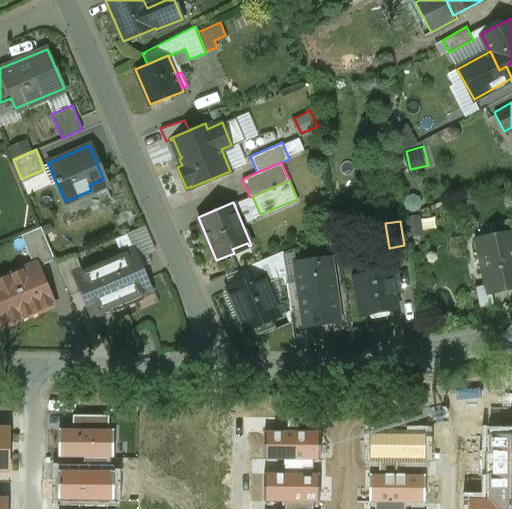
[(55,259),(41,225),(28,231),(42,264),(55,259)]
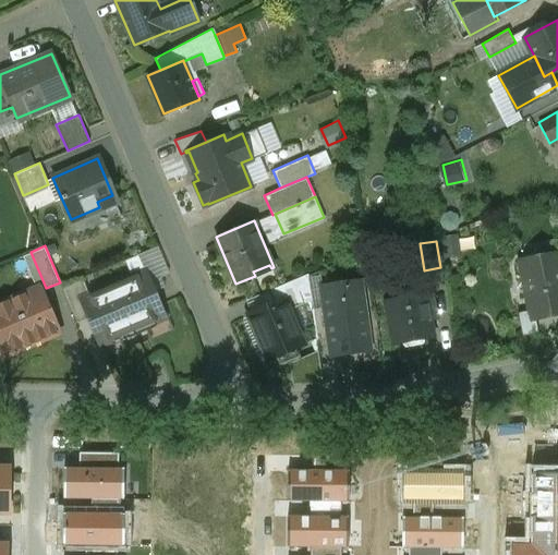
[(557,257),(557,250),(520,257),(532,317),(557,311),(557,257)]
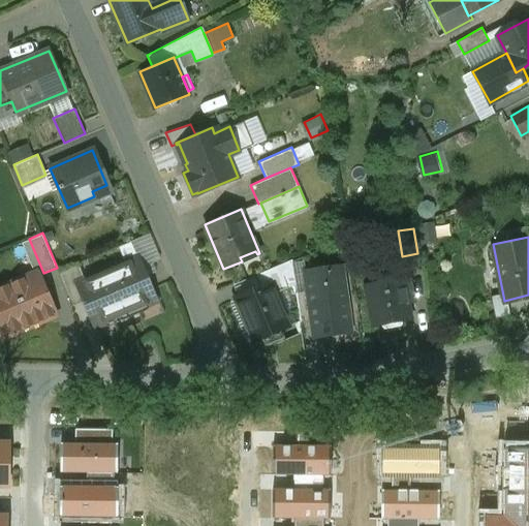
[(137,257),(107,270),(125,312),(156,300),(137,257)]
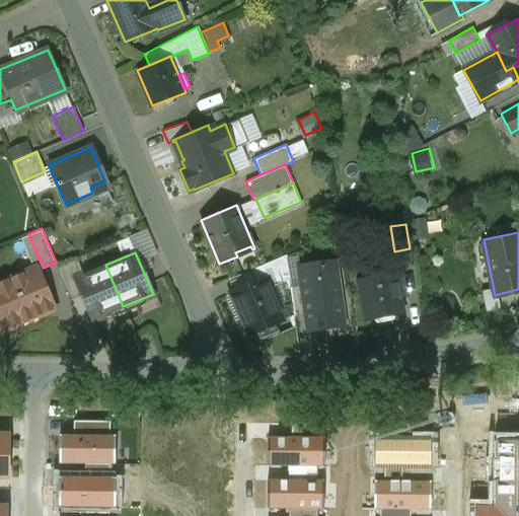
[(252,269),(257,280),(265,277),(270,287),(289,279),(286,254),(252,269)]
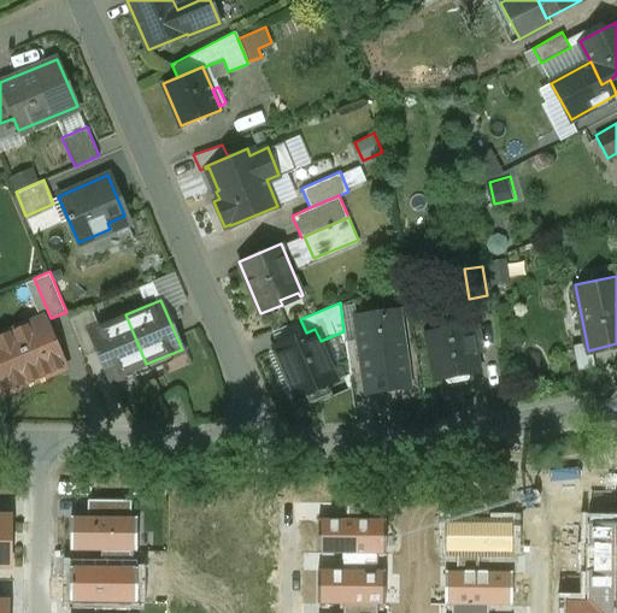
[(90,306),(69,316),(84,354),(98,349),(89,330),(99,326),(90,306)]
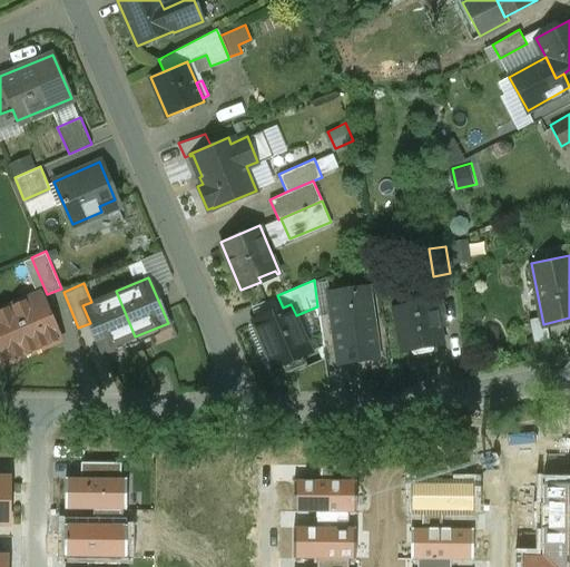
[(366,287),(330,293),(333,312),(337,345),(340,361),(377,355),(366,287)]
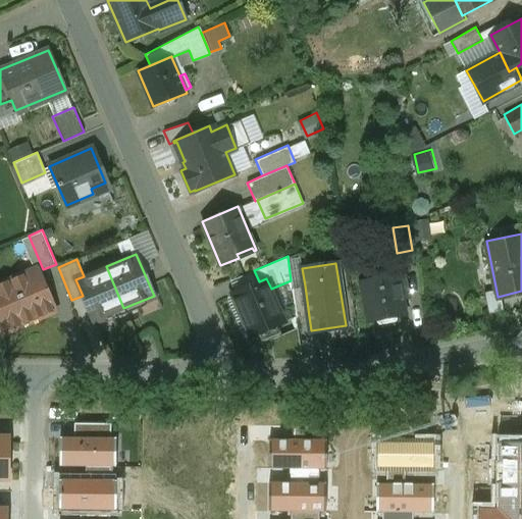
[(84,276),(75,279),(83,296),(94,321),(123,308),(106,266),(84,276)]
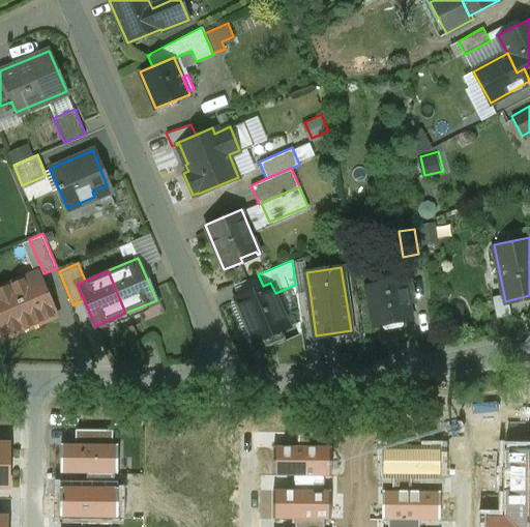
[(38,274),(0,290),(0,331),(2,335),(55,313),(38,274)]
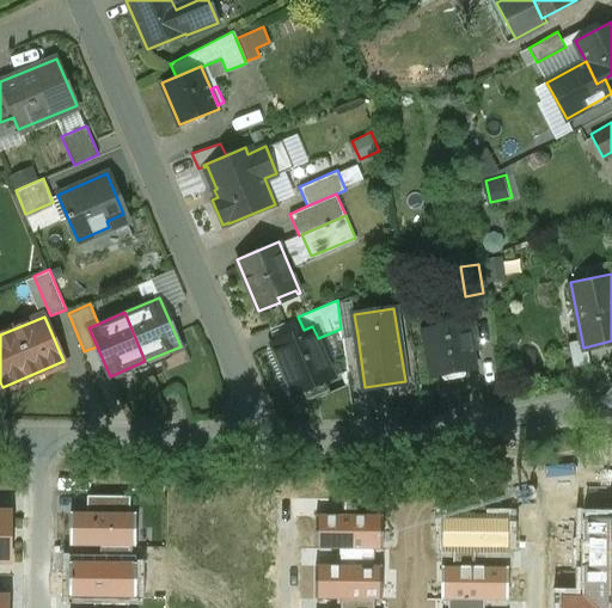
[(472,319),(423,329),(433,376),(473,368),(469,339),(476,338),(472,319)]
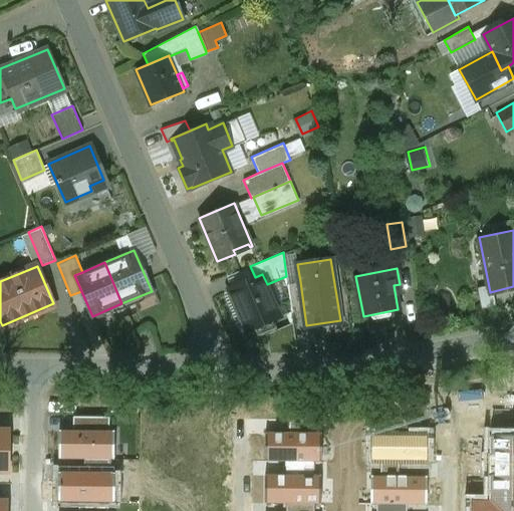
[(255,277),(229,288),(247,329),(254,326),(258,336),(277,328),(273,318),(280,315),(267,284),(262,274),(255,277)]
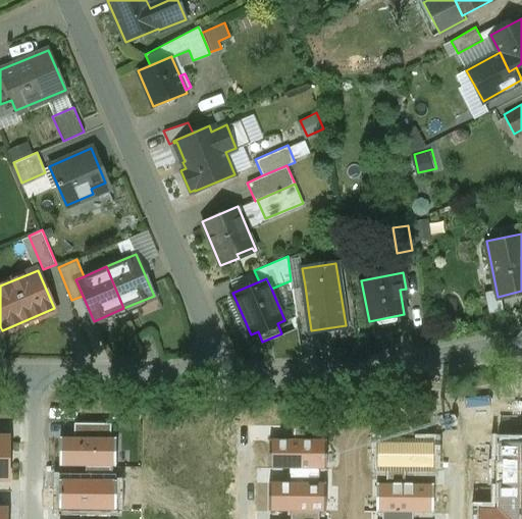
[(297,317),(309,316),(305,286),(293,288),(297,317)]
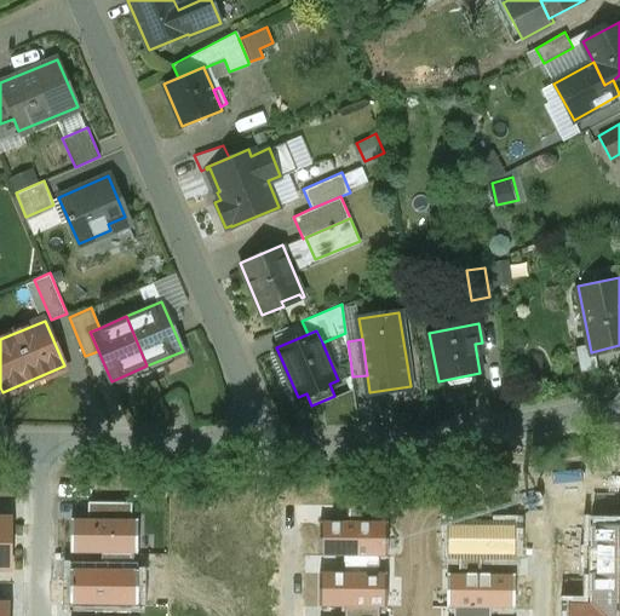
[(89,518),(132,519),(132,501),(89,501),(89,518)]
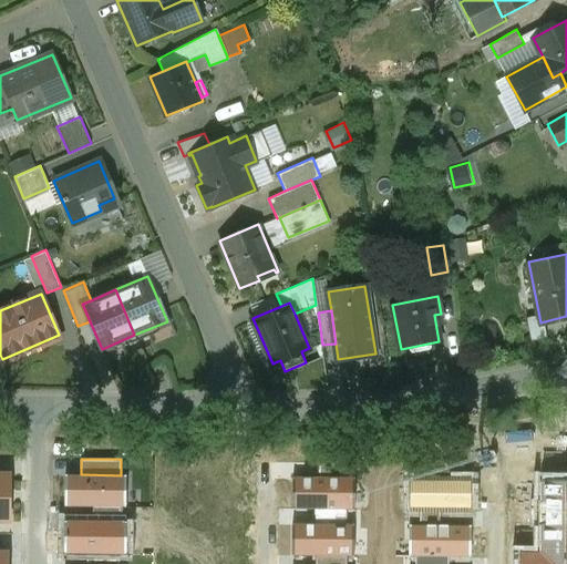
[(318,478),(349,478),(349,461),(318,460),(318,478)]
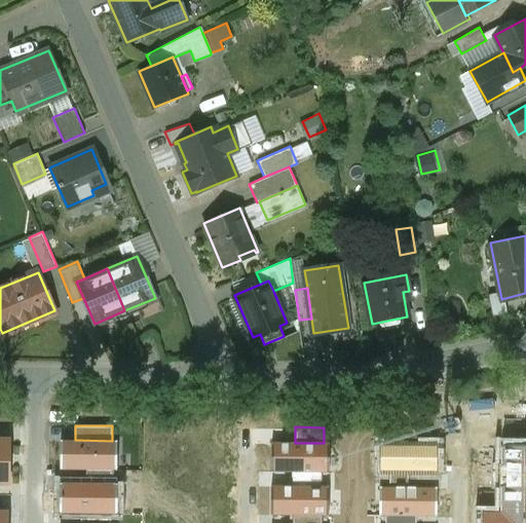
[(0,481),(8,481),(8,439),(0,438),(0,481)]
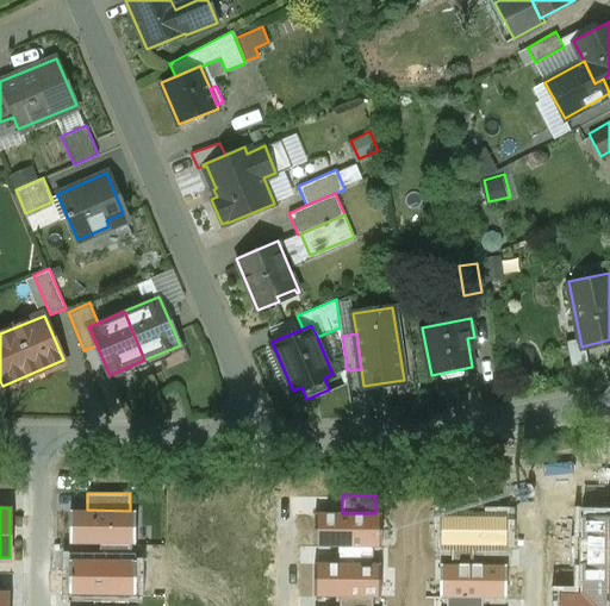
[(70,510),(70,542),(135,542),(136,511),(130,511),(87,510),(70,510)]
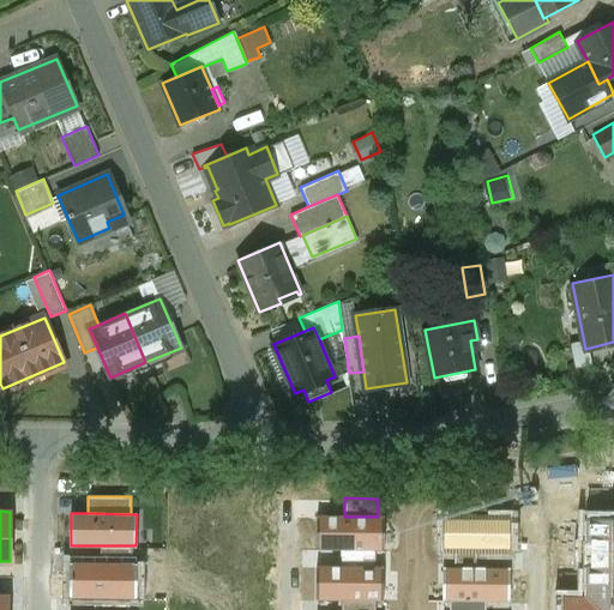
[(341,549),(375,549),(383,549),(383,517),(378,517),(344,517),(318,517),(318,549),(341,549)]
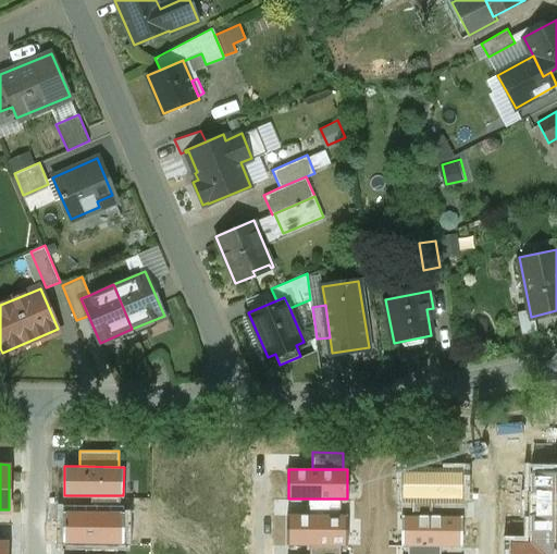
[(309,499),(309,514),(341,514),(341,499),(309,499)]
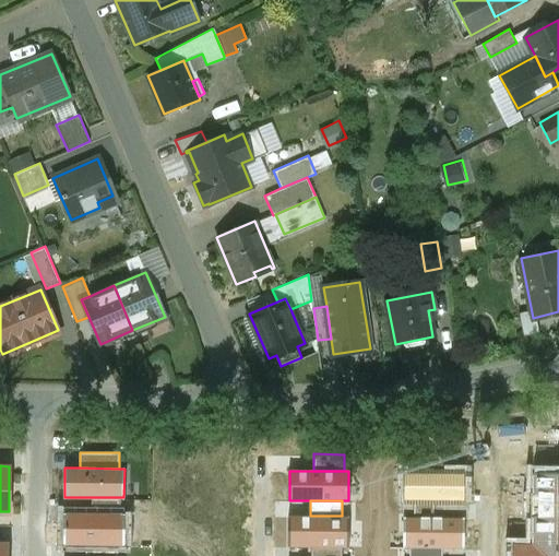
[(414,501),(414,517),(433,518),(433,501),(414,501)]
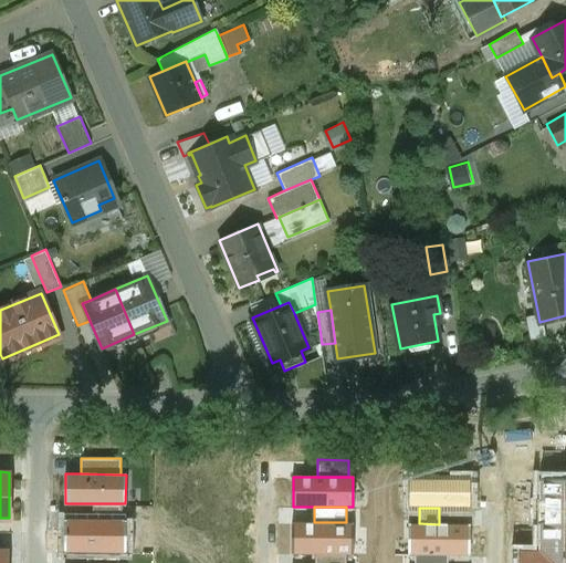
[(315,552),(346,552),(352,552),(352,522),(346,522),(314,522),(293,522),(292,552),(315,552)]
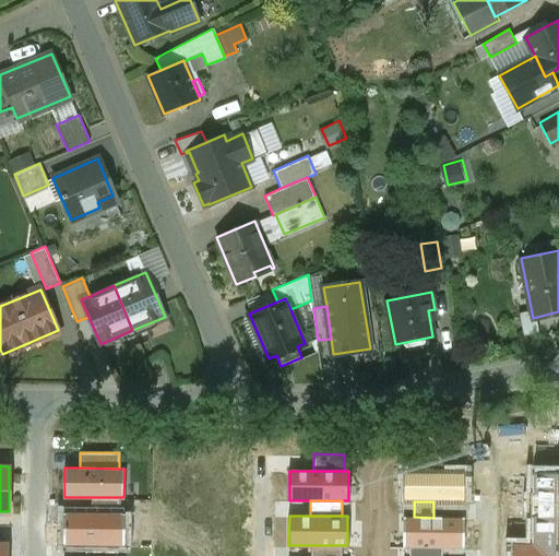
[(404,517),(404,546),(409,546),(442,547),(463,547),(463,518),(433,518),(414,517),(404,517)]
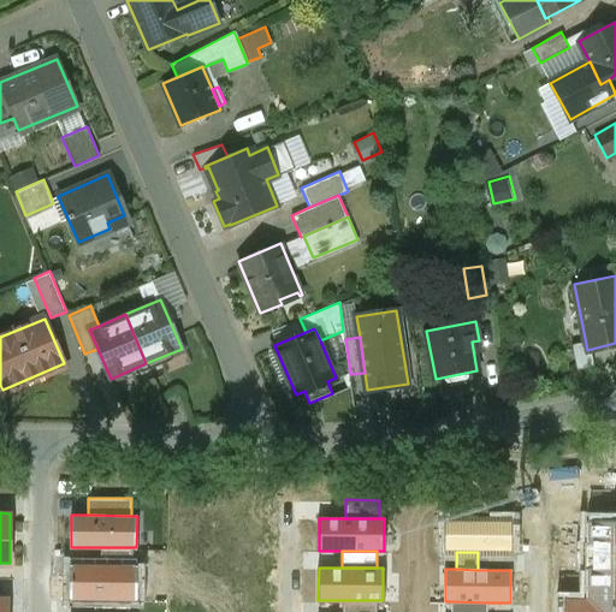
[(95,599),(94,611),(130,611),(131,599),(95,599)]
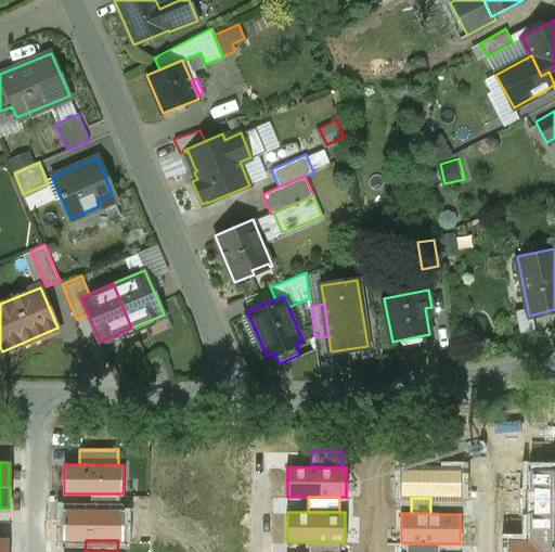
[(309,541),(308,551),(339,551),(339,541),(309,541)]
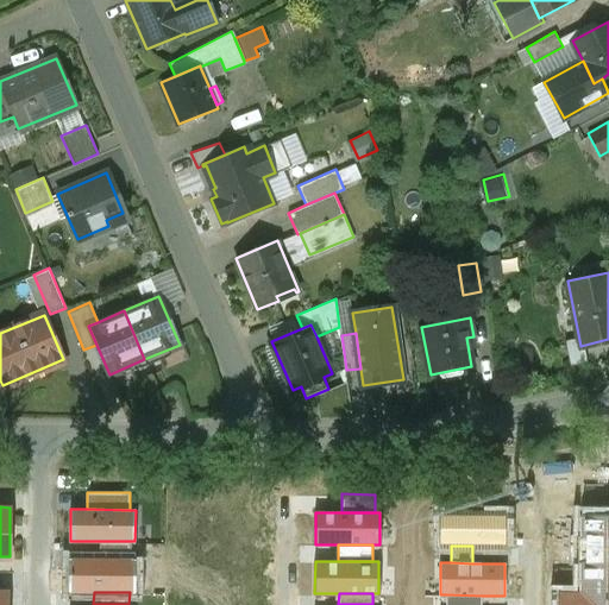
[(481,604),(482,596),(446,594),(446,604),(481,604)]
